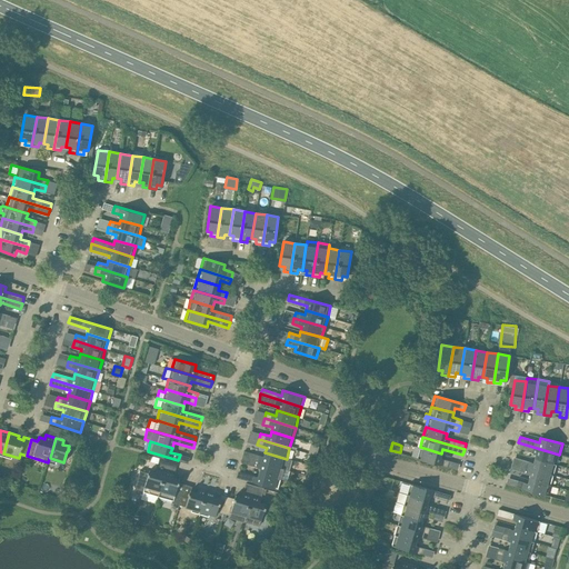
[(535,458),(556,465),(559,455),(518,442),(517,448),(536,453),(535,458)]
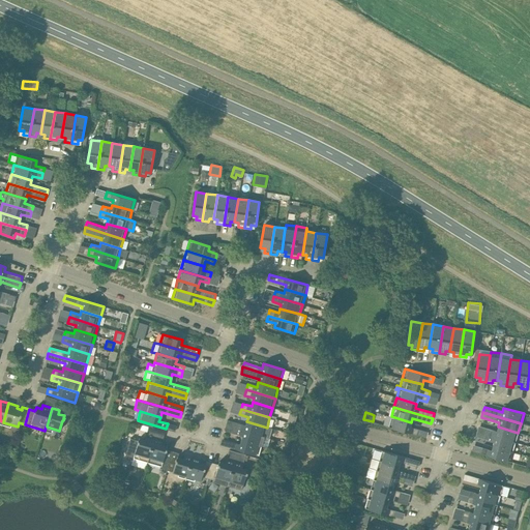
[(410,427),(411,422),(391,416),(388,427),(417,435),(418,430),(410,427)]
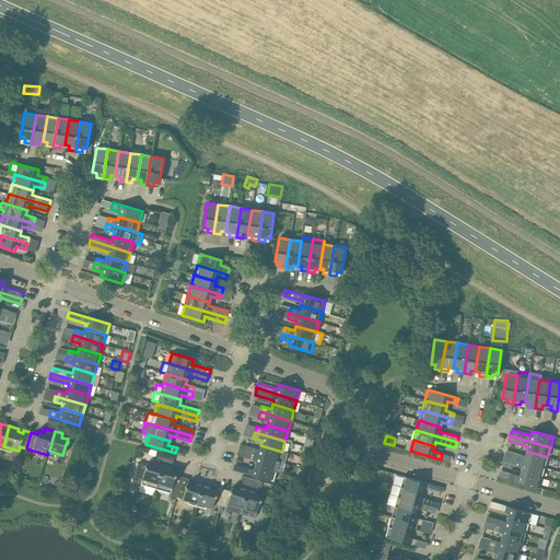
[(279,462),(282,452),(260,445),(259,450),(241,444),(238,450),(279,462)]
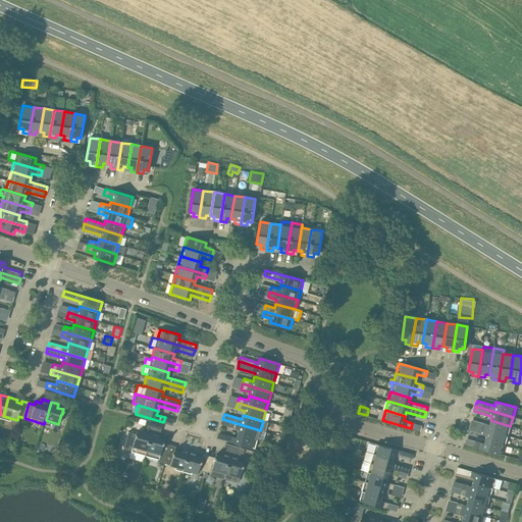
[(238,433),(257,439),(260,430),(222,419),(221,424),(239,429),(238,433)]
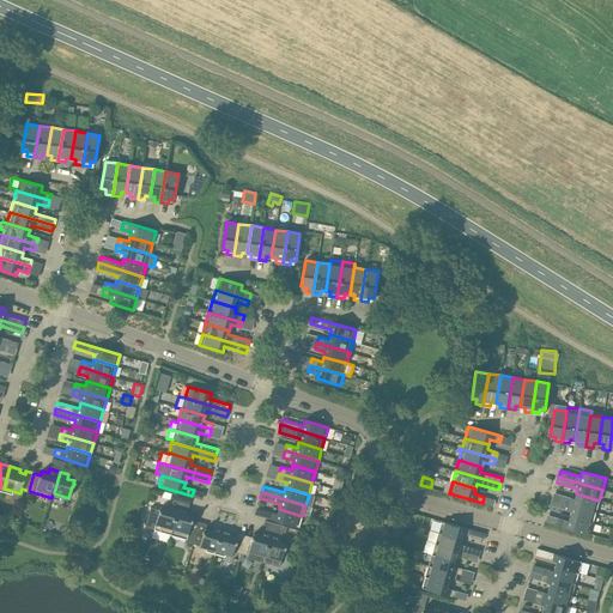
[(596,511),(599,501),(576,493),(575,498),(564,496),(563,502),(596,511)]
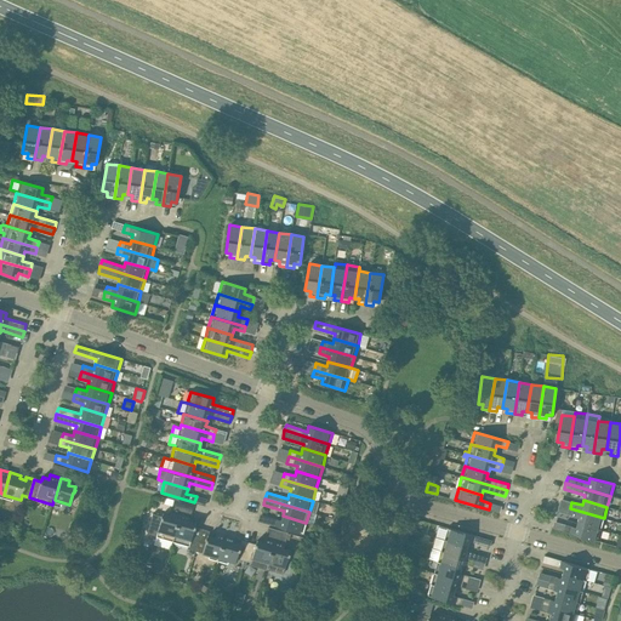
[(577,523),(600,529),(604,518),(570,508),(568,514),(579,518),(577,523)]
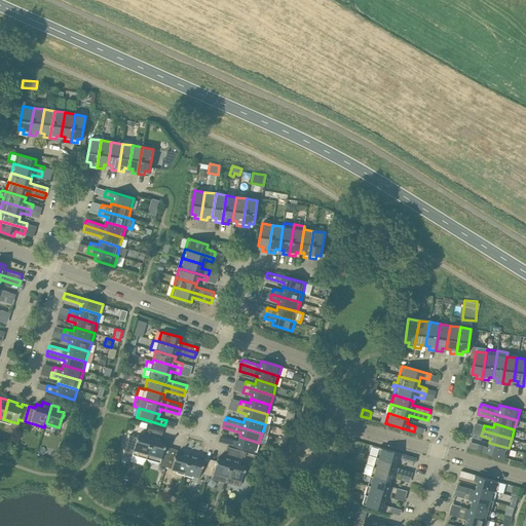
[(124,452),(146,458),(153,435),(145,433),(144,436),(139,435),(138,437),(129,435),(124,452)]
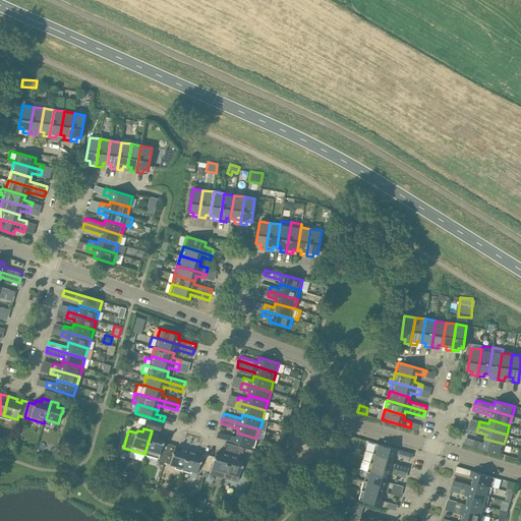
[(164,462),(169,444),(164,442),(165,441),(164,441),(165,439),(159,437),(160,432),(152,430),(145,454),(158,458),(158,460),(164,462)]
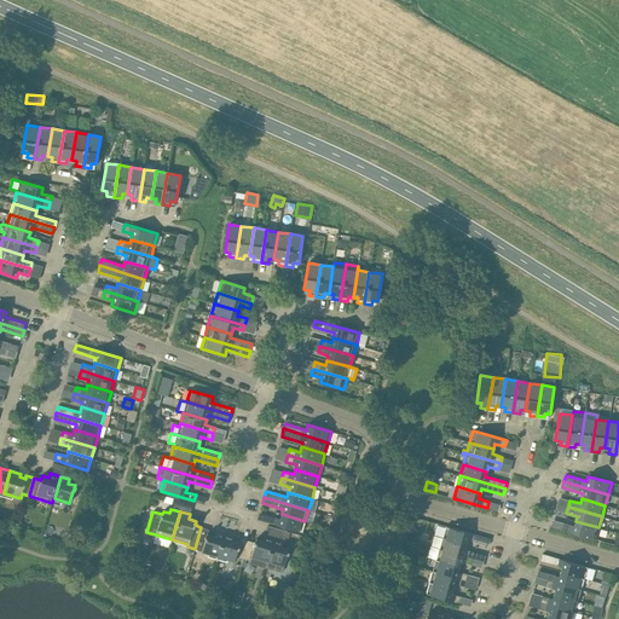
[(301,533),(305,521),(282,514),(281,519),(259,513),(256,520),(268,522),(301,533)]
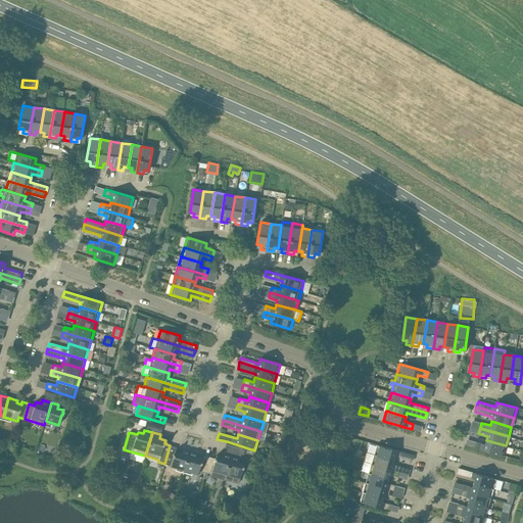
[(503,456),(506,445),(486,440),(485,444),(476,441),(475,447),(503,456)]
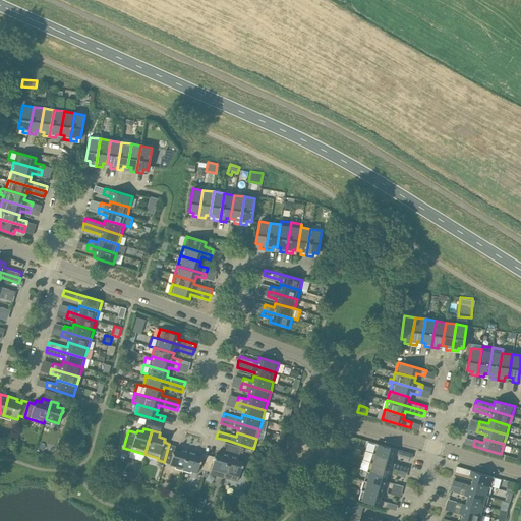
[(375,443),(372,453),(392,458),(393,454),(411,459),(412,454),(375,443)]
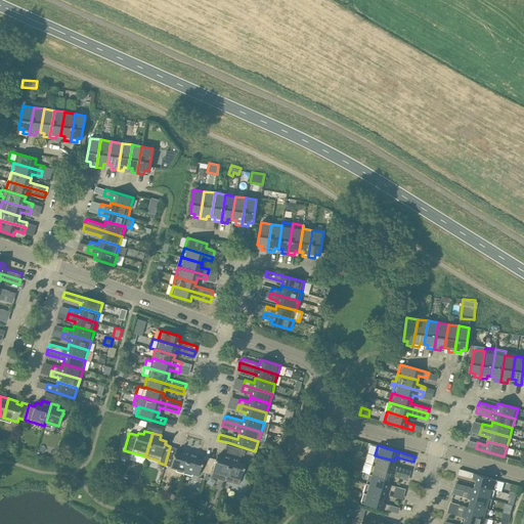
[(165,465),(184,471),(190,451),(182,449),(181,452),(176,450),(177,448),(170,446),(165,465)]
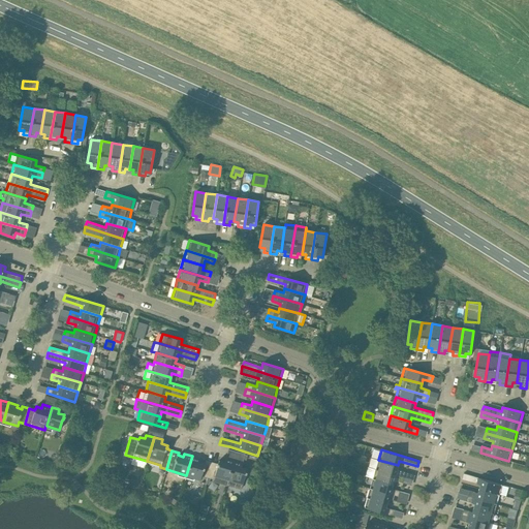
[(208,477),(212,462),(206,460),(205,463),(199,461),(200,459),(192,456),(186,475),(200,479),(201,475),(208,477)]
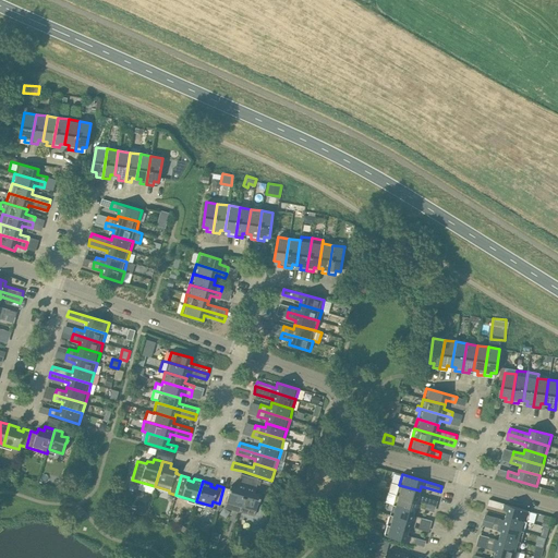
[(229,489),(223,487),(219,504),(226,506),(226,507),(240,511),(247,485),(239,483),(238,487),(231,485),(230,488),(229,489)]
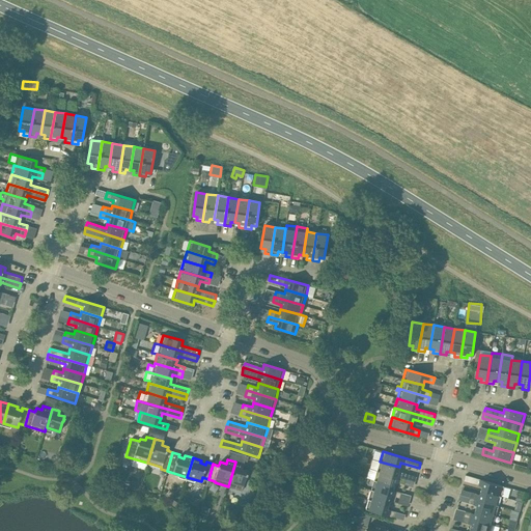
[(243,468),(244,465),(235,462),(228,486),(243,491),(247,475),(248,475),(248,473),(248,470),(243,468)]
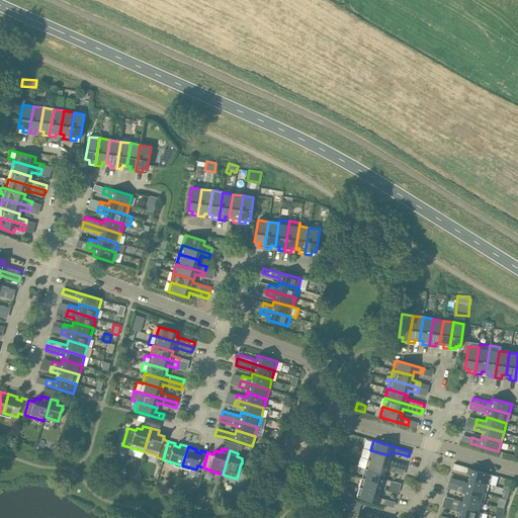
[(390,455),(370,450),(367,459),(396,467),(397,462),(389,459),(390,455)]
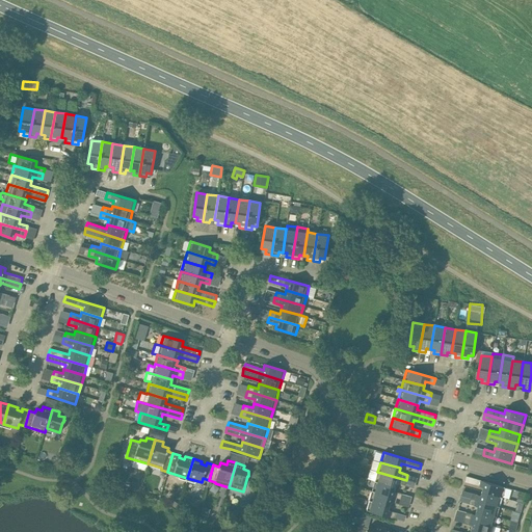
[(406,480),(377,472),(374,481),(395,486),(396,482),(404,485),(406,480)]
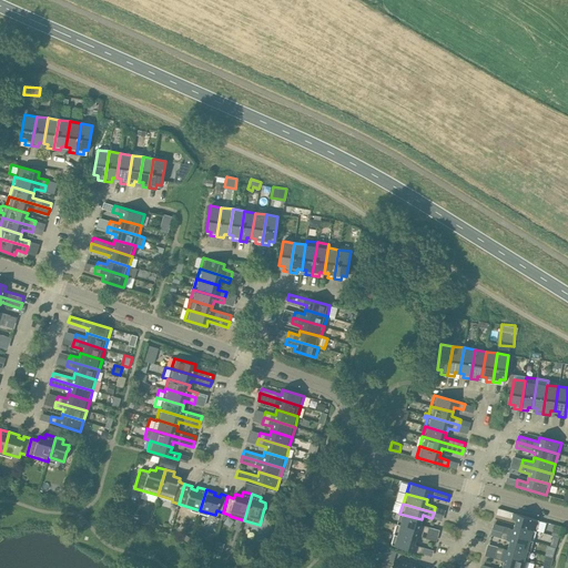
[(515,525),(536,530),(539,520),(498,508),(496,514),(516,520),(515,525)]
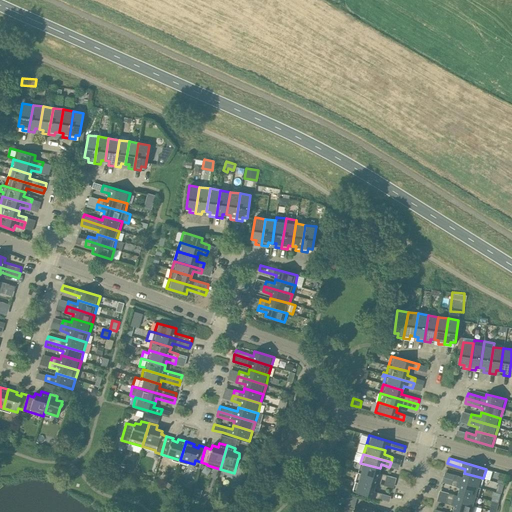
[(126,463),(124,471),(132,473),(135,465),(126,463)]
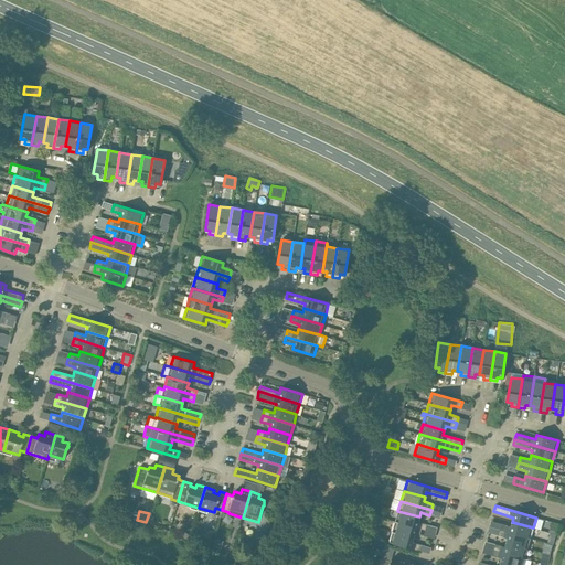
[(419,516),(397,511),(395,522),(426,530),(427,524),(418,522),(419,516)]
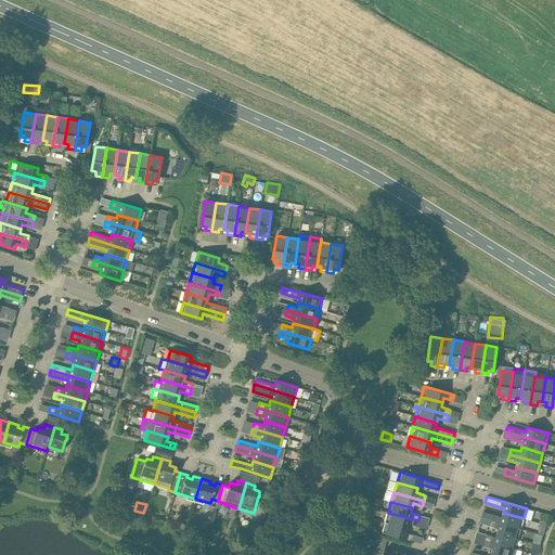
[(418,520),(388,513),(385,523),(405,528),(408,524),(416,526),(418,520)]
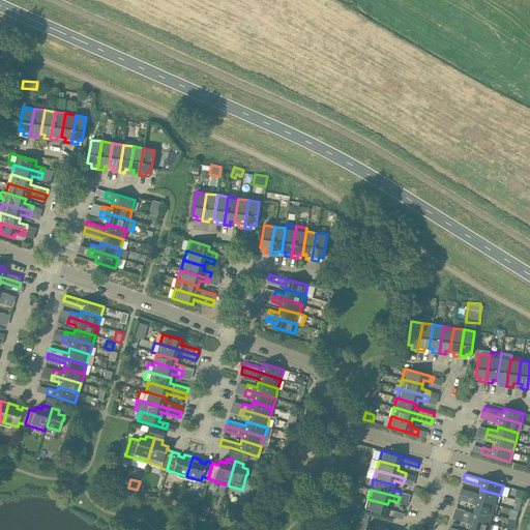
[(497,504),(500,495),(480,490),(478,494),(470,491),(468,496),(497,504)]
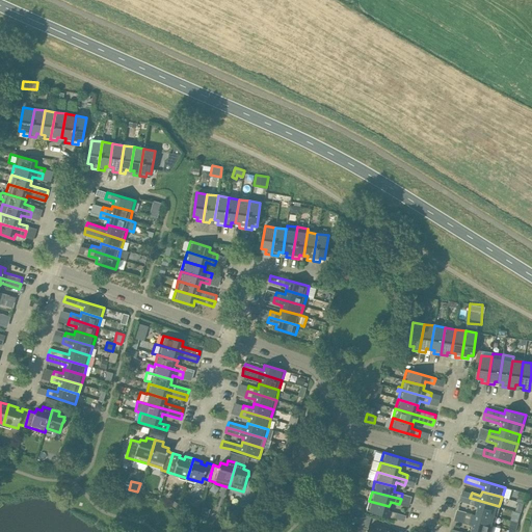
[(497,516),(499,506),(470,498),(469,504),(477,506),(476,510),(497,516)]
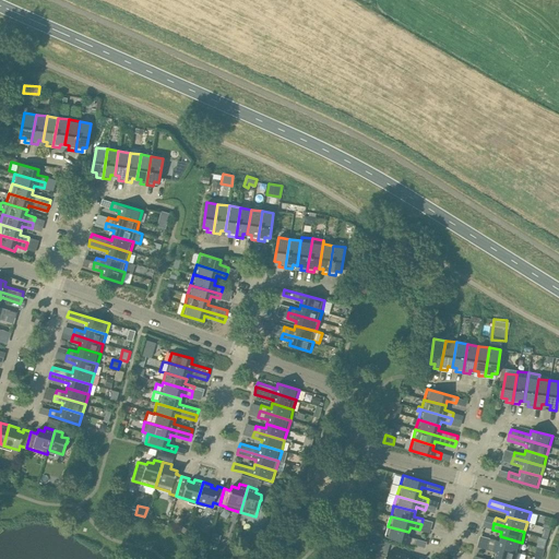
[(408,532),(388,526),(384,536),(415,545),(417,538),(407,536),(408,532)]
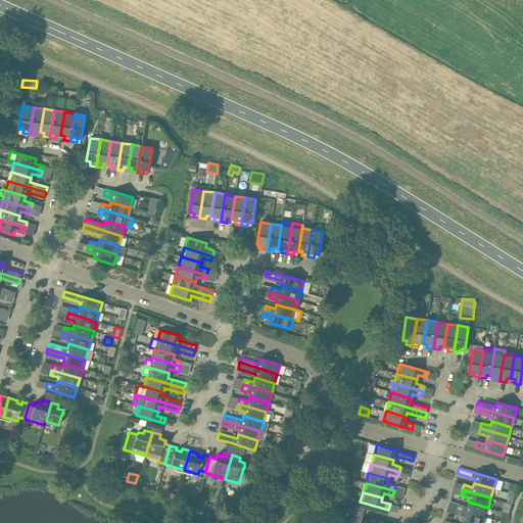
[(485,517),(488,508),(468,502),(467,506),(459,504),(457,509),(485,517)]
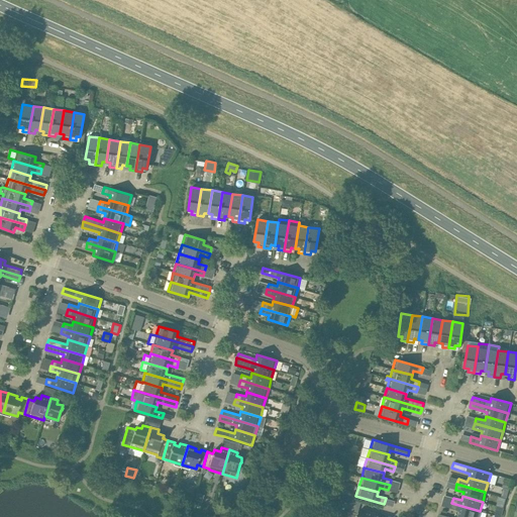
[(478,516),(480,511),(451,503),(450,508),(458,510),(457,515),(466,516),(478,516)]
